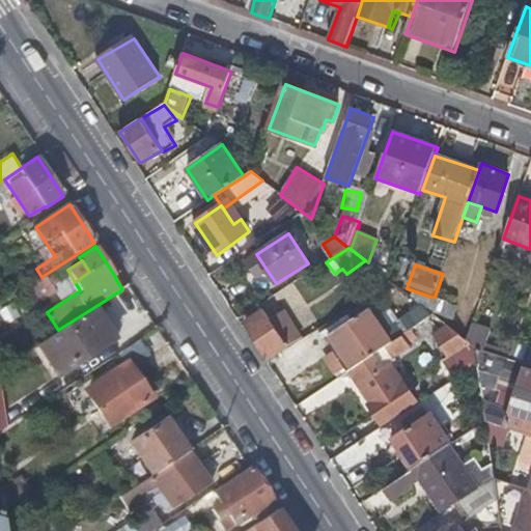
[(42,277),(29,285),(38,299),(57,287),(48,273),(42,277)]
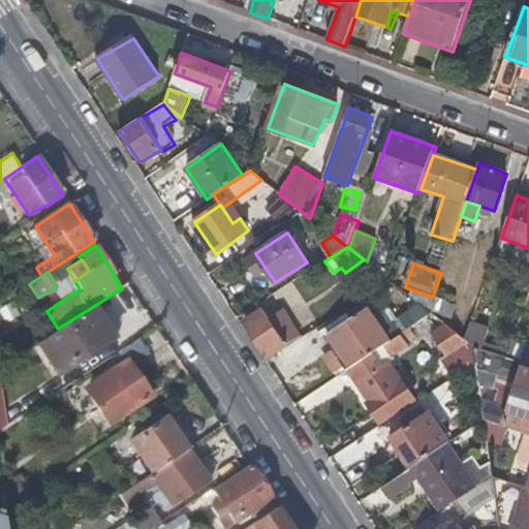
[(433,296),(432,297),(428,310),(454,319),(459,305),(433,296)]
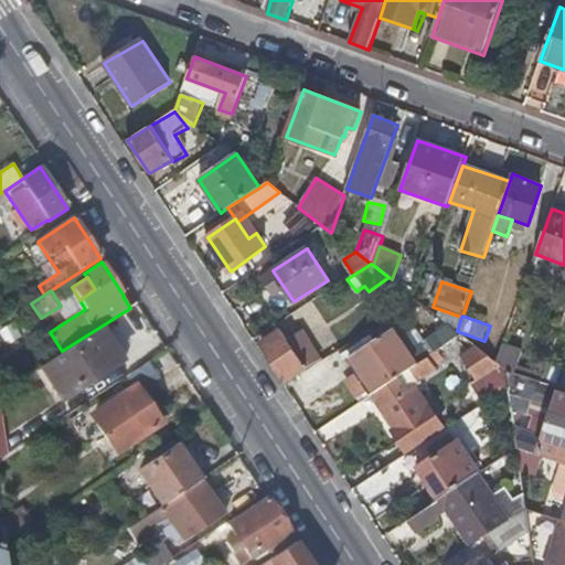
[(0,328),(0,340),(2,347),(19,341),(12,323),(0,328)]
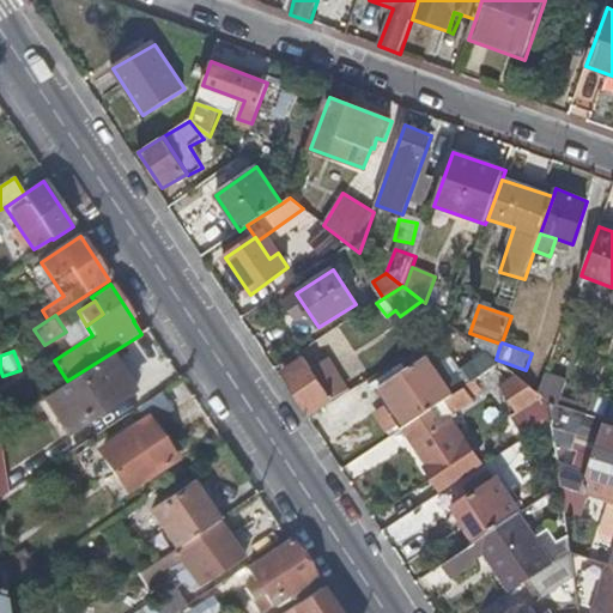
[(444,381),(429,357),(381,389),(406,426),(432,408),(445,401),(465,388),(502,364),(496,359),(487,353),(444,381)]
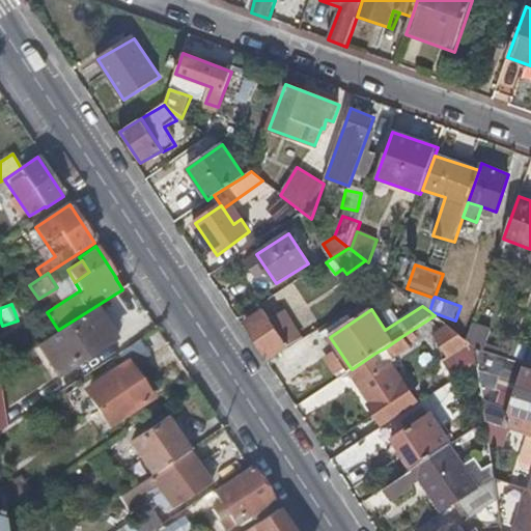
[(58,330),(37,344),(59,376),(115,339),(94,307),(58,330)]
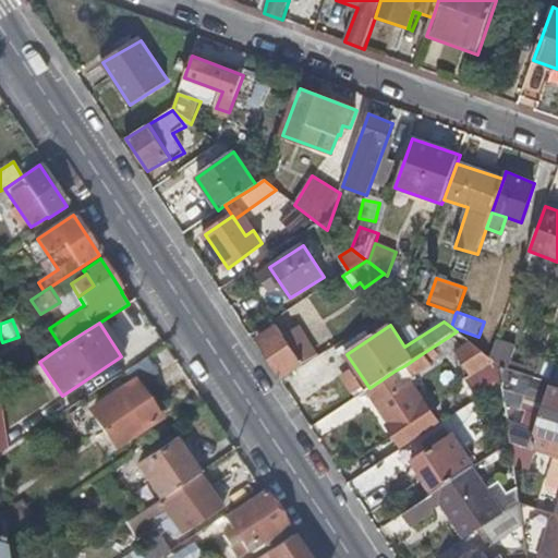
[(275,327),(258,339),(286,378),(318,358),(298,327),(283,338),(275,327)]
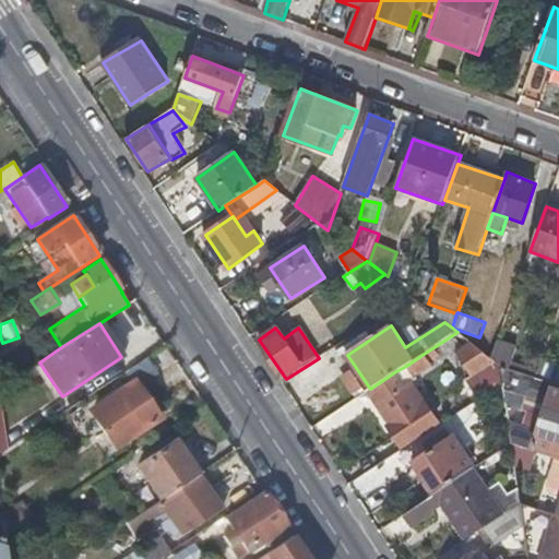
[(519,347),(499,340),(491,359),(497,363),(504,368),(511,370),(513,361),(519,347)]
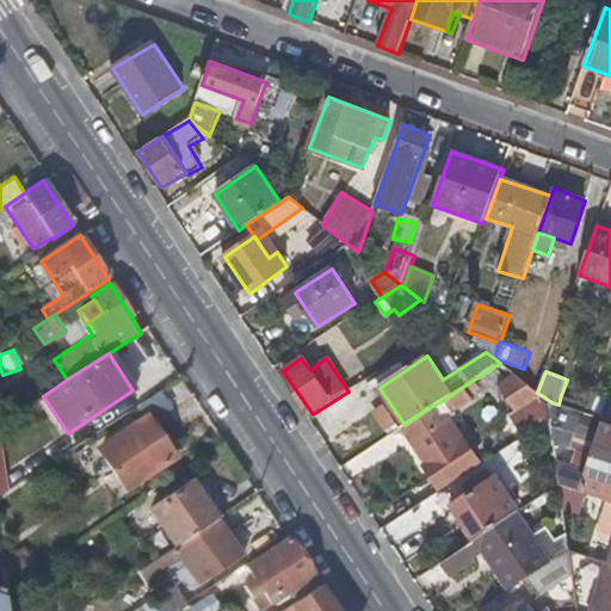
[(514,374),(499,386),(516,413),(537,401),(543,396),(537,393),(514,374)]
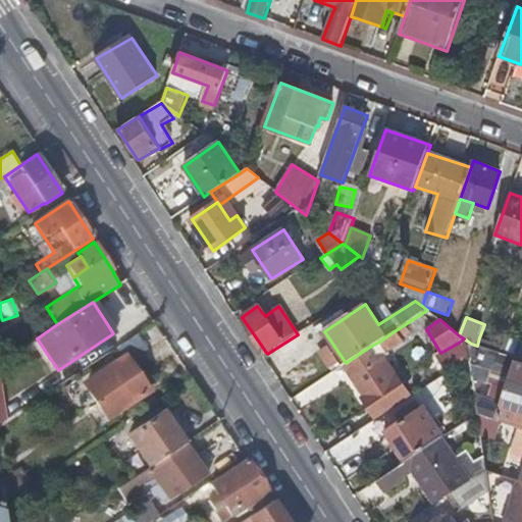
[(405,342),(396,330),(379,342),(387,353),(405,342)]
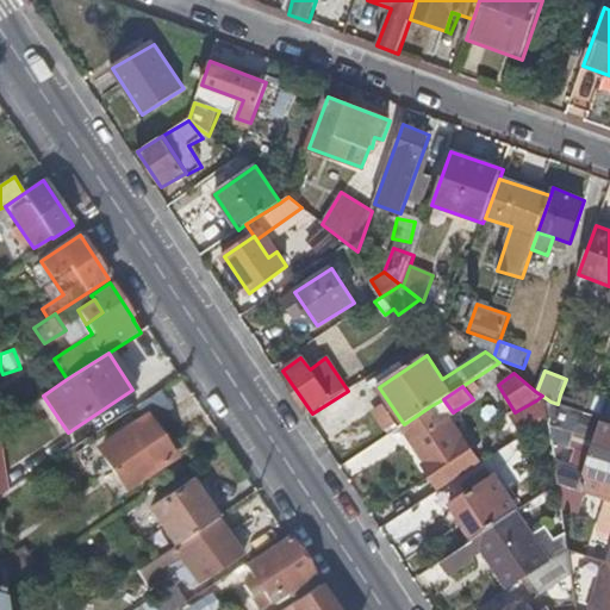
[(160,390),(135,406),(143,418),(147,416),(151,424),(174,408),(160,390)]
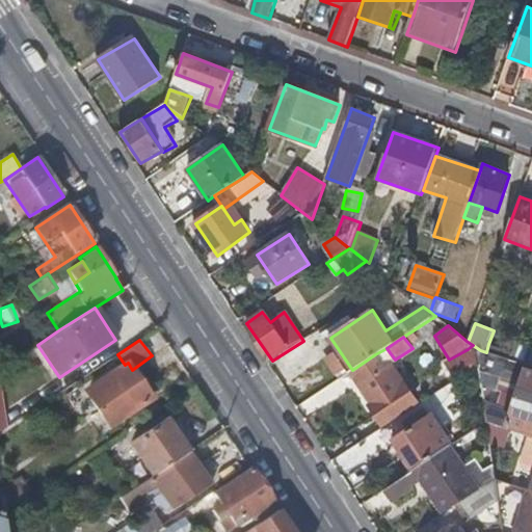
[(513,351),(488,344),(486,352),(510,360),(513,351)]
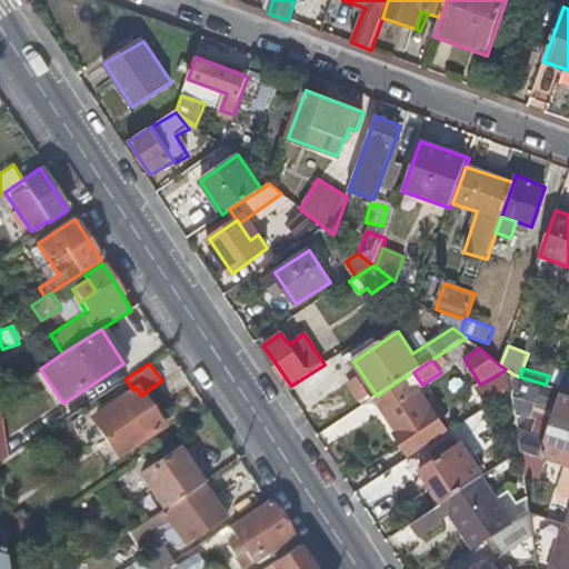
[(549,376),(546,385),(562,390),(568,391),(568,372),(552,368),(549,376)]
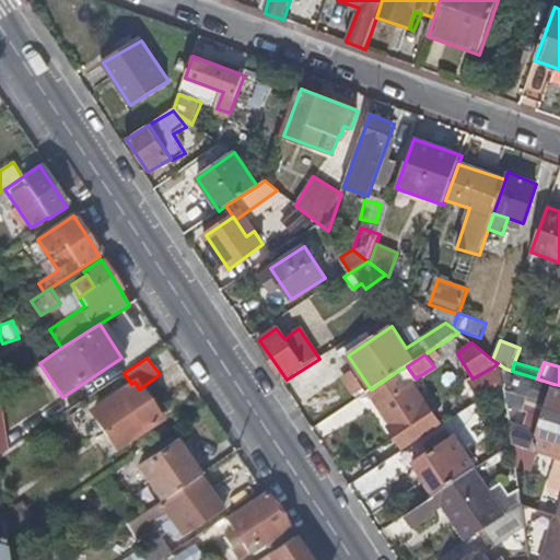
[(473,378),(468,382),(474,391),(480,400),(505,385),(492,368),(473,378)]
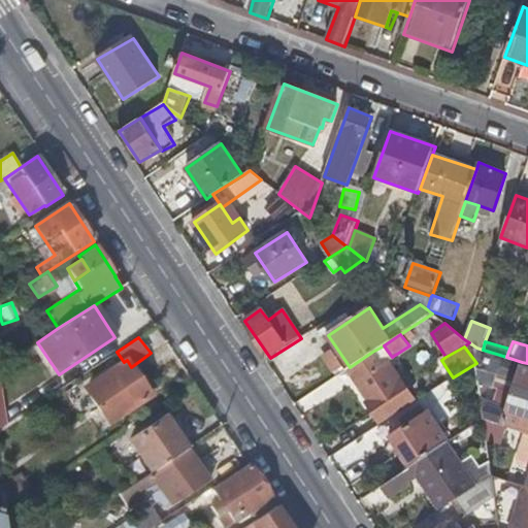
[(477,361),(481,386),(527,400),(527,365),(521,364),(522,362),(506,357),(483,350),(476,348),(477,361)]
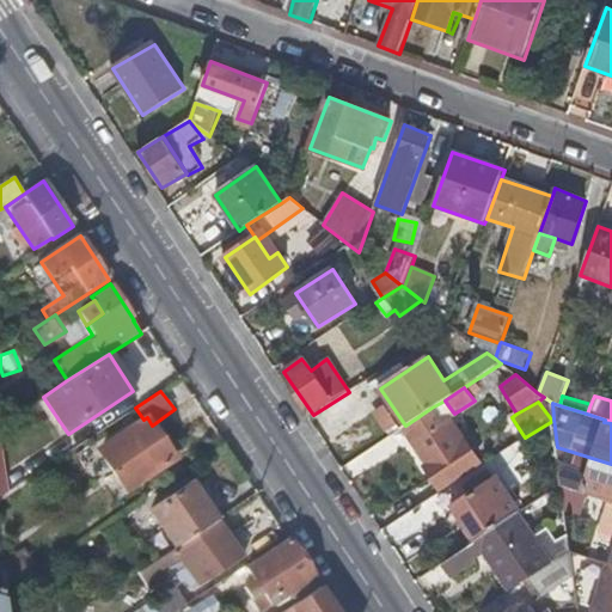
[(405,426),(402,427),(426,463),(423,465),(441,491),(483,464),(451,415),(442,422),(432,408),(405,426)]
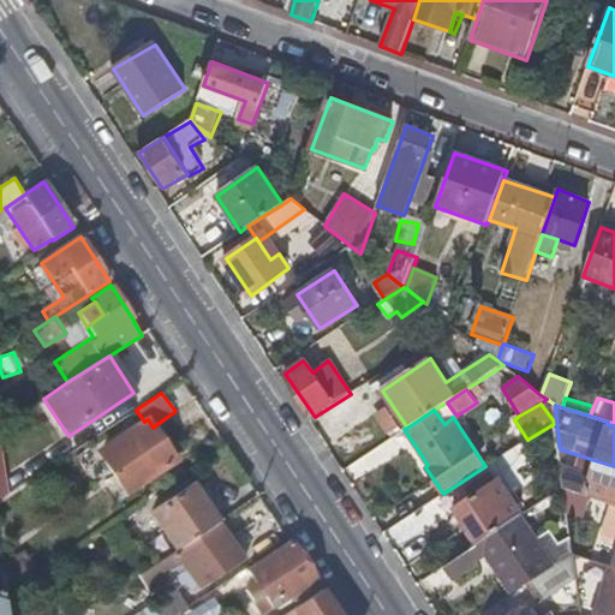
[(144,422),(99,452),(127,494),(177,461),(153,428),(148,419),(144,422)]
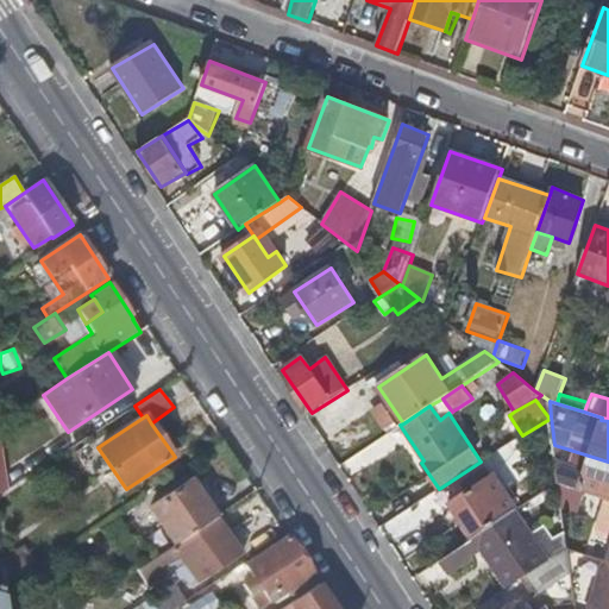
[(515,425),(503,432),(509,444),(522,435),(515,425)]
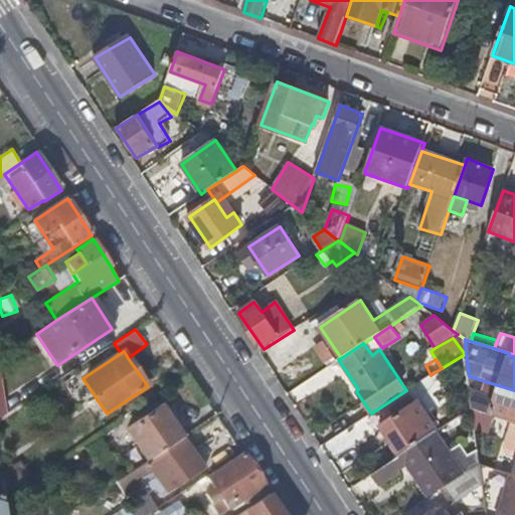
[(514,390),(469,376),(473,408),(514,421),(514,390)]
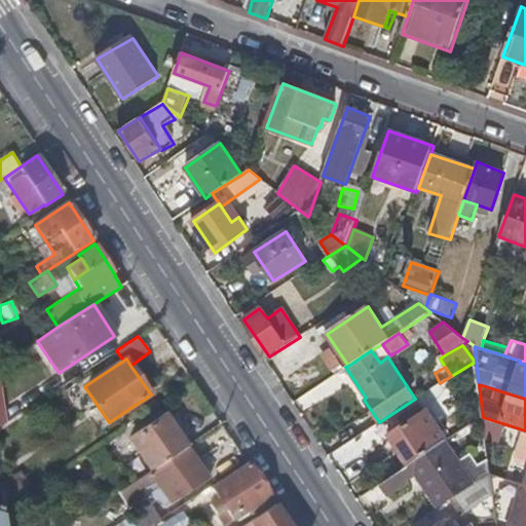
[(428,409),(388,436),(409,466),(410,465),(447,442),(450,439),(428,409)]
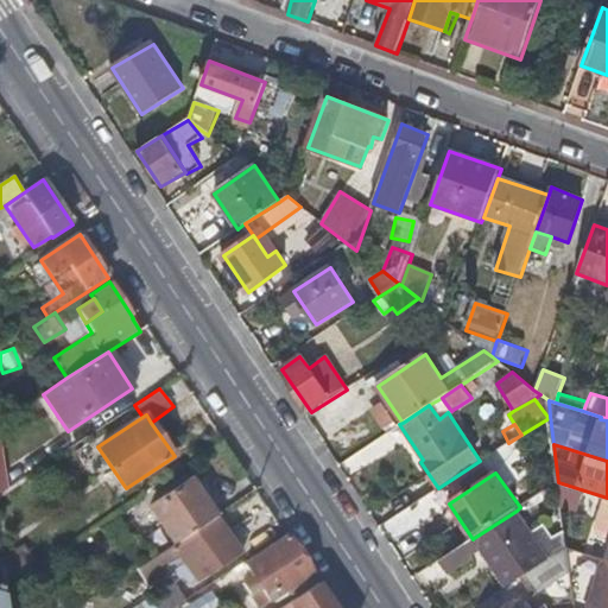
[(191,480),(150,508),(175,544),(215,517),(216,515),(191,480)]
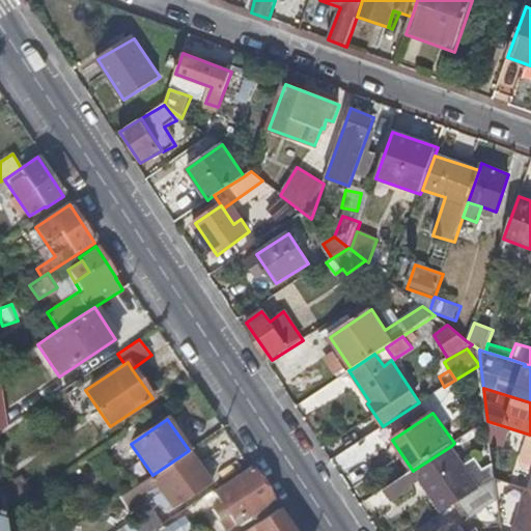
[(451,446),(414,470),(421,481),(441,513),(458,502),(481,487),(465,465),(451,446)]
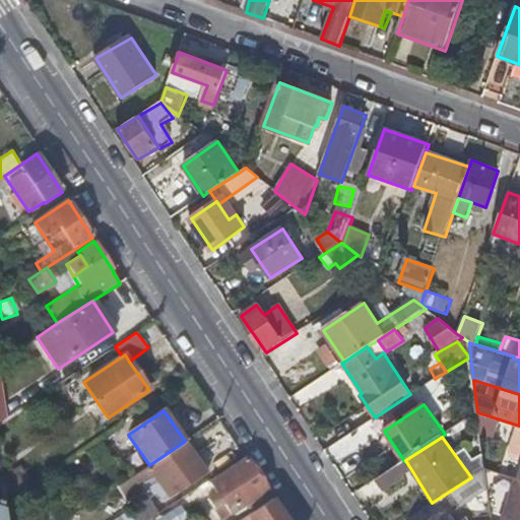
[(184,442),(149,465),(118,485),(127,500),(148,488),(155,482),(167,497),(172,495),(206,471),(184,442)]
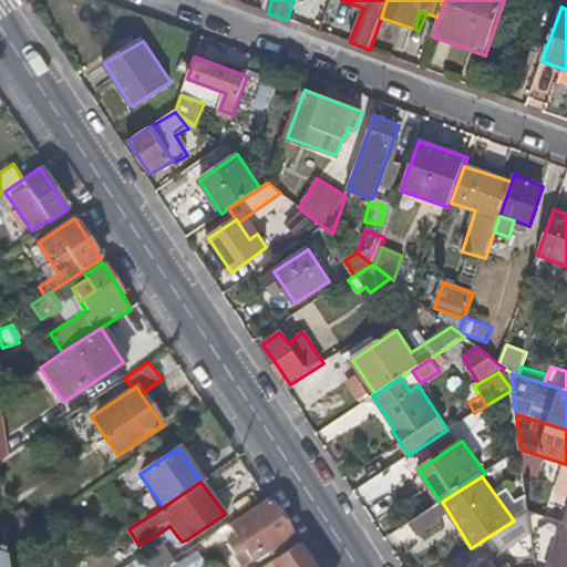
[(508,488),(496,496),(514,521),(529,511),(527,494),(517,500),(508,488)]
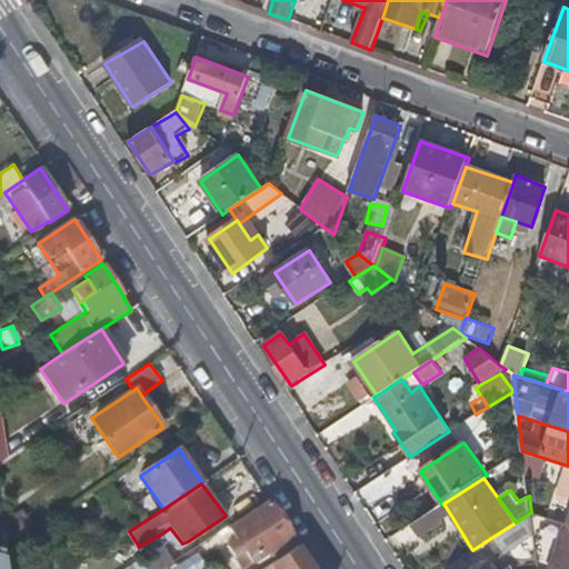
[(267,501),(226,528),(235,541),(242,553),(235,557),(233,558),(239,568),(242,568),(291,538),(267,501)]
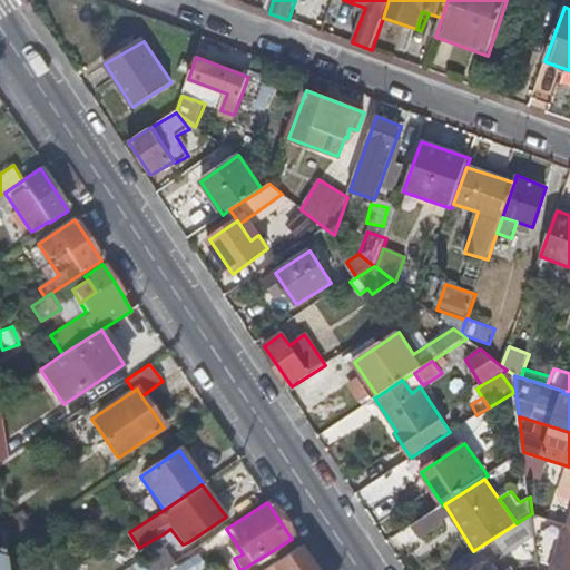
[(444,504),(443,505),(411,526),(420,538),(452,517),(444,504)]
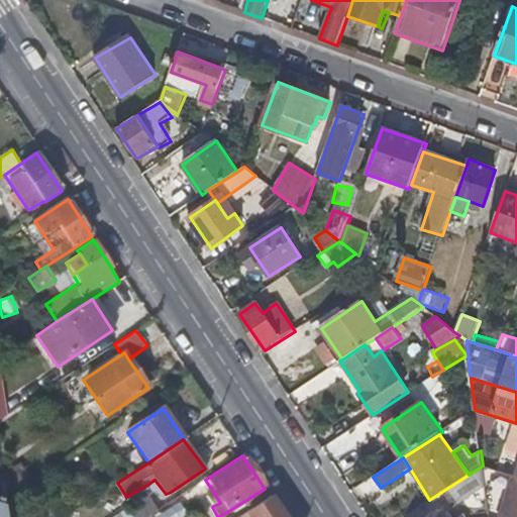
[(20,462),(0,475),(3,498),(32,479),(20,462)]
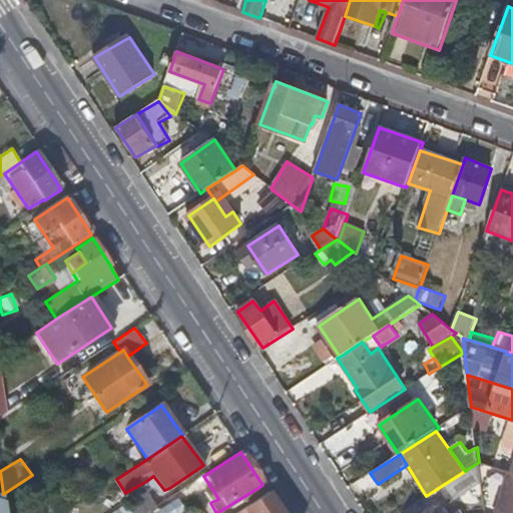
[(479,462),(465,471),(443,485),(453,502),(482,484),(479,462)]
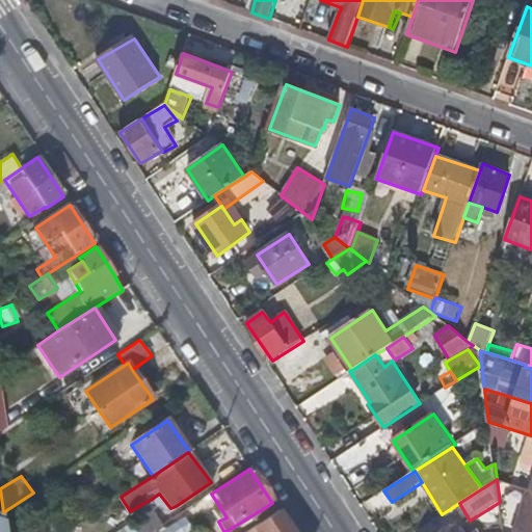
[(531,531),(531,490),(529,489),(514,531),(531,531)]
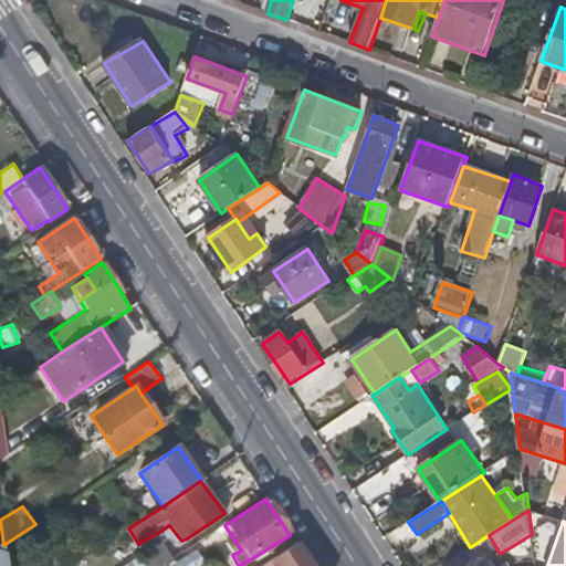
[(169,525),(161,531),(166,540),(169,537),(175,545),(181,541),(169,525)]
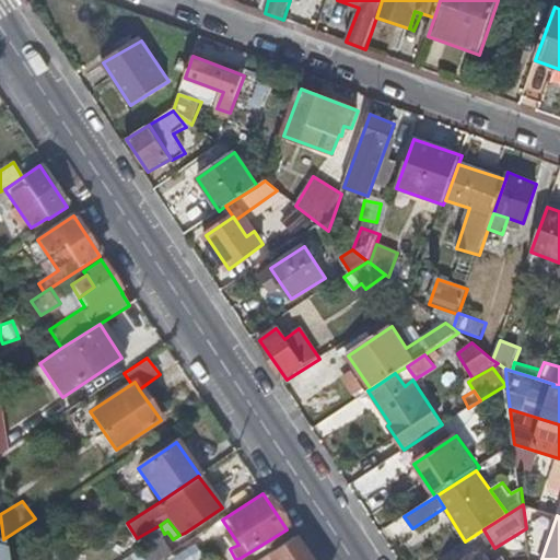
[(231,533),(224,538),(231,548),(238,545),(231,533)]
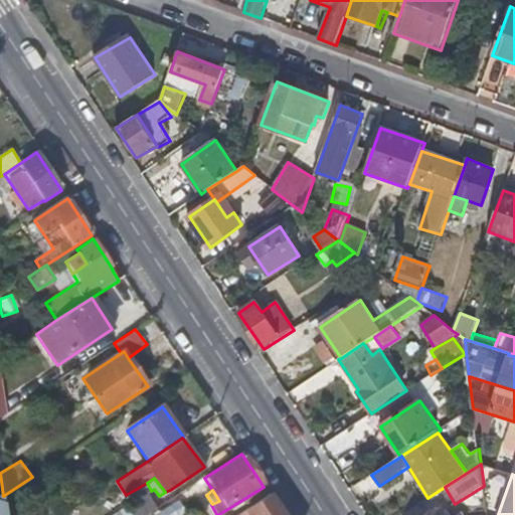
[(147,514),(157,508),(148,494),(126,508),(131,514),(147,514)]
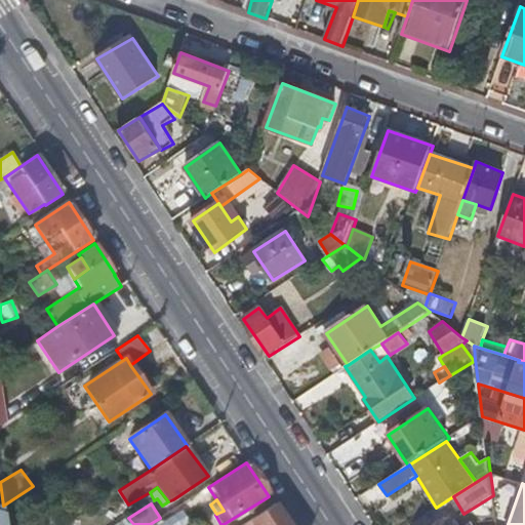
[(288,524),(275,505),(249,522),(250,524),(288,524)]
